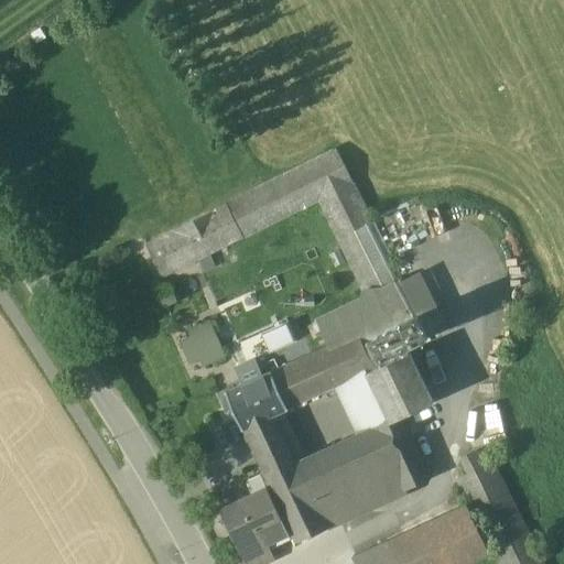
[(402,284),(336,150),(213,210),(173,230),(144,245),(162,278),(320,201),(369,301),(402,284)]
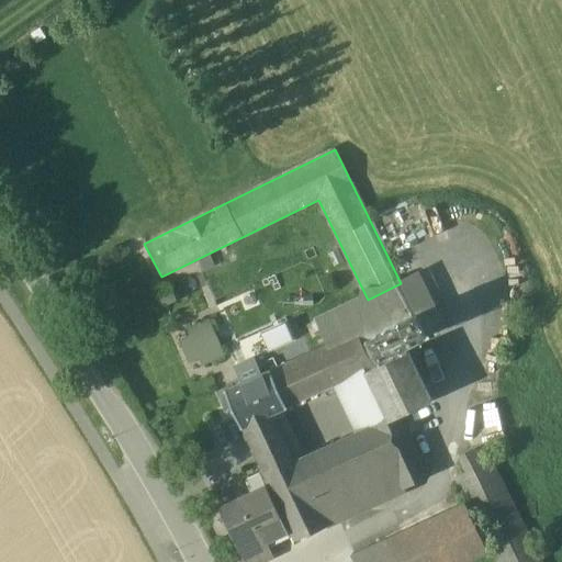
[(186,274),(176,279),(183,298),(193,293),(186,274)]
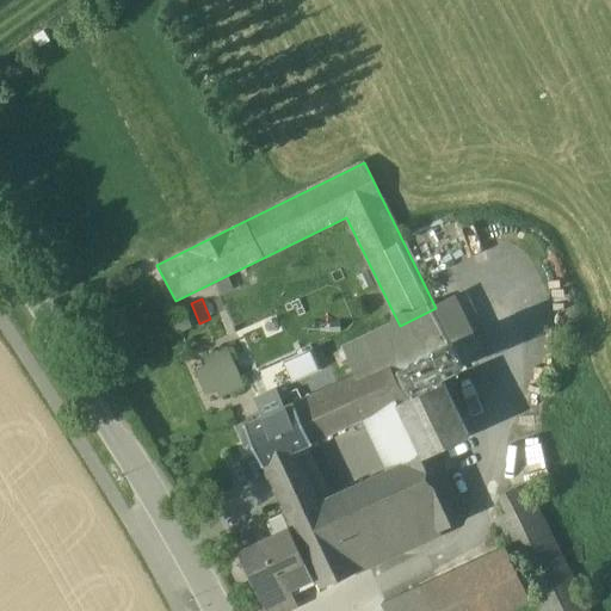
[(230,338),(203,350),(227,405),(254,394),(230,338)]
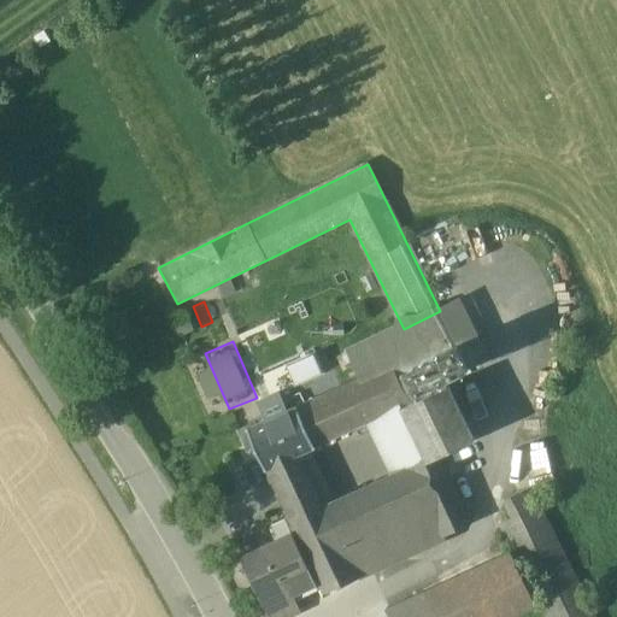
[(372,341),(354,350),(365,377),(383,369),(372,341)]
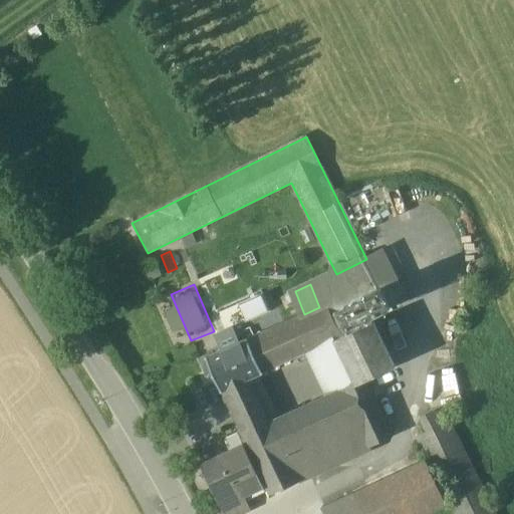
[(381,287),(334,309),(344,329),(391,306),(381,287)]
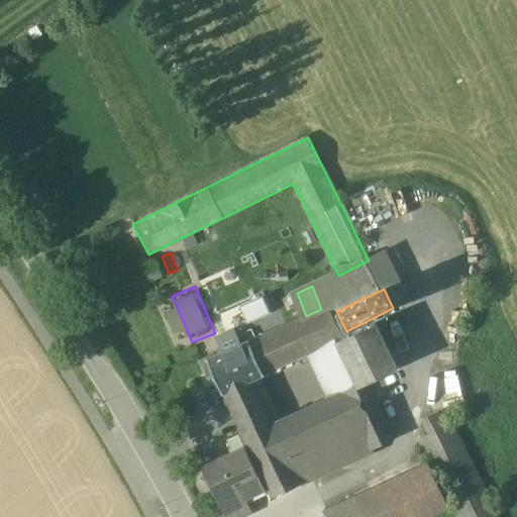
[(297,293),(283,299),(287,310),(298,306),(301,318),(306,316),(297,293)]
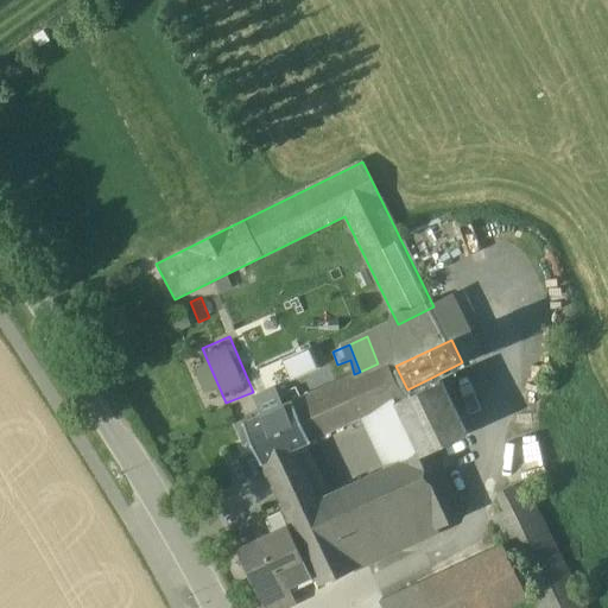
[(285,360),(293,378),(320,366),(310,347),(285,360)]
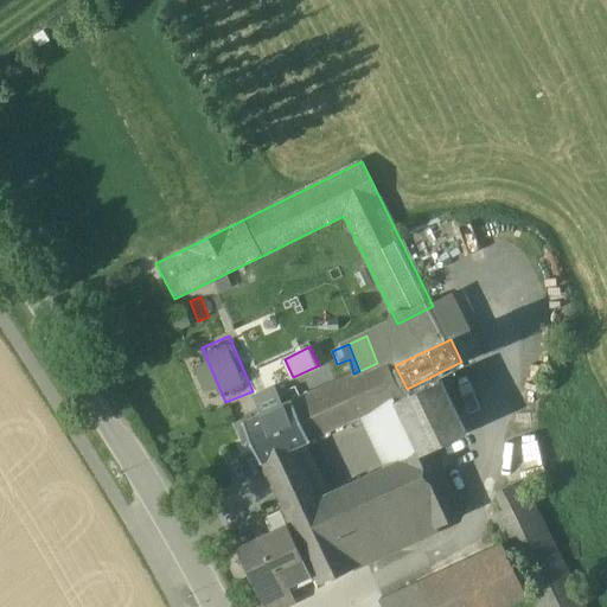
[(353,374),(291,401),(310,439),(395,401),(404,396),(385,359),(377,363),(359,371),(353,374)]
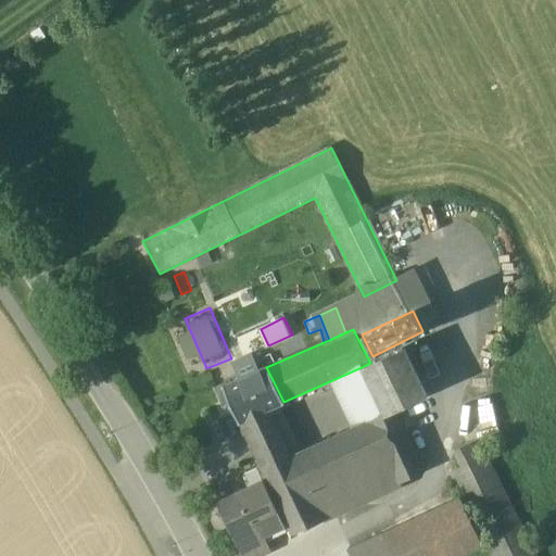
[(370,363),(362,367),(384,415),(395,411),(427,396),(403,346),(370,363)]
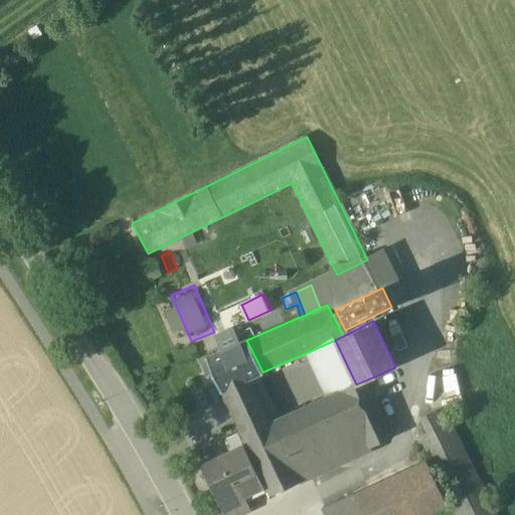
[(234,333),(217,340),(222,351),(238,344),(234,333)]
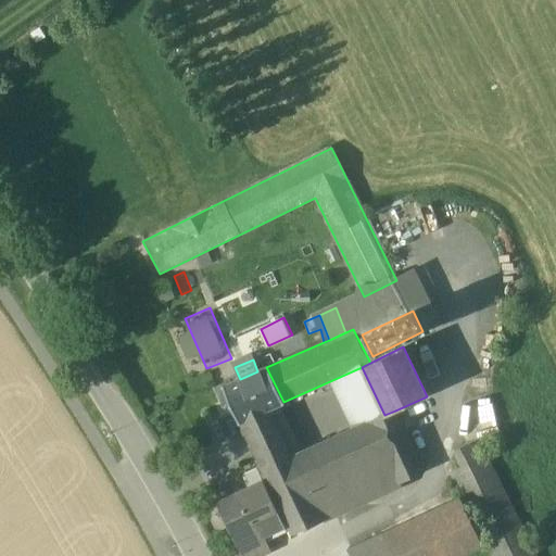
[(240,379),(224,387),(239,421),(241,421),(268,408),(283,402),(266,367),(257,371),(240,379)]
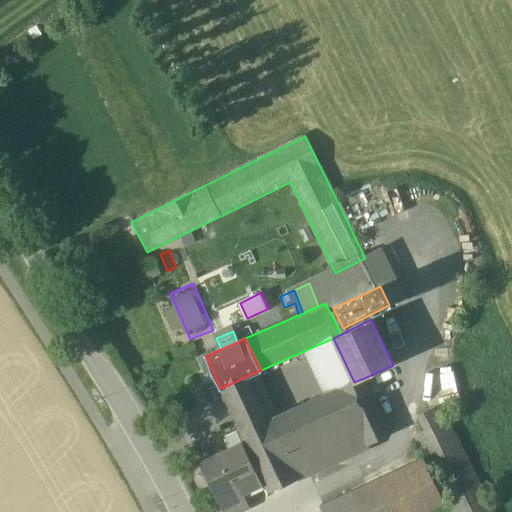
[(269,422),(247,376),(222,388),(270,491),(296,479),(269,422)]
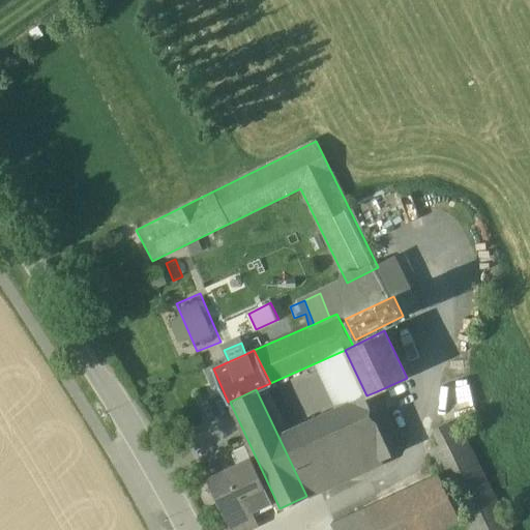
[(366,395),(278,437),(306,496),(404,450),(377,391),(366,395)]
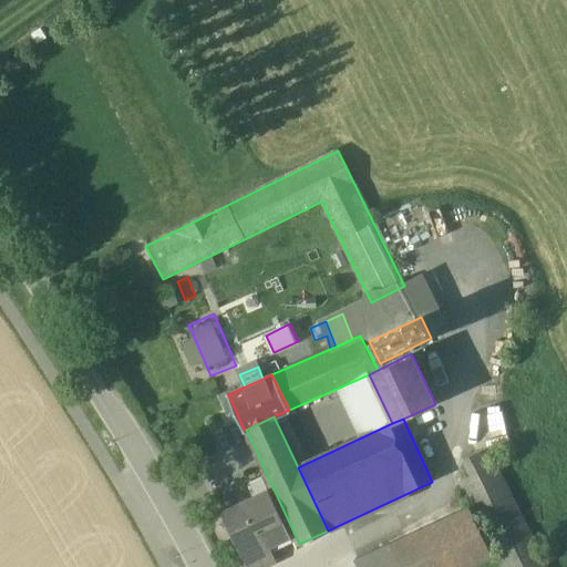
[(546,566),(487,449),(463,461),(471,476),(460,482),(502,566),(546,566)]
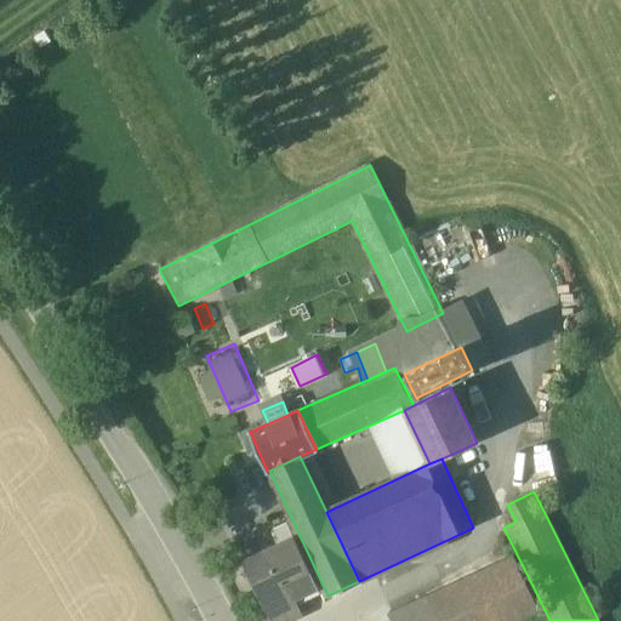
[(288,523),(272,531),(278,546),(295,537),(288,523)]
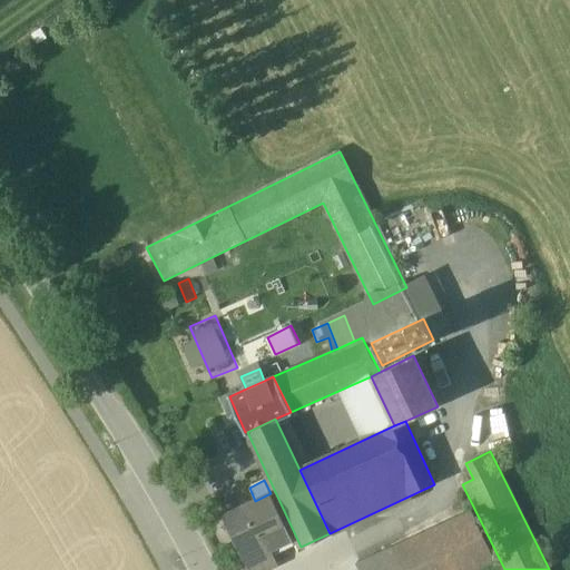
[(255,501),(225,516),(245,559),(247,562),(269,550),(292,539),(271,493),(255,501)]
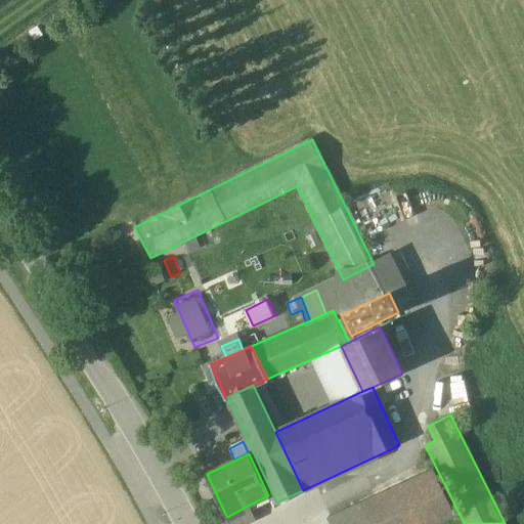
[(433,468),(358,504),(366,523),(433,523),(454,514),(433,468)]
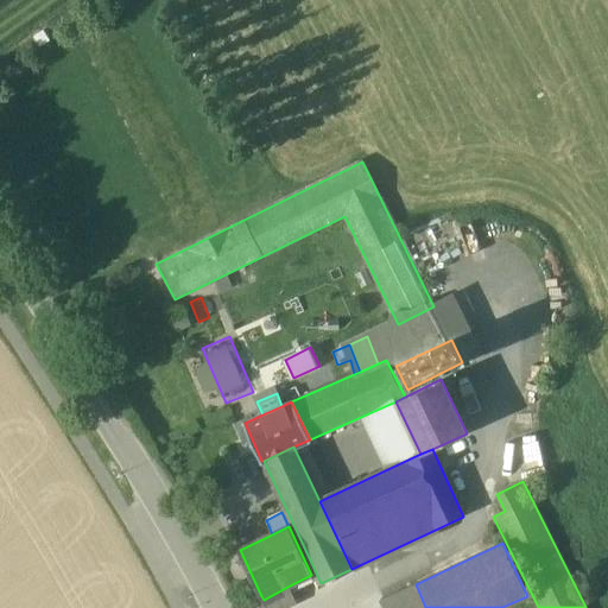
[(311,575),(287,587),(296,602),(320,591),(311,575)]
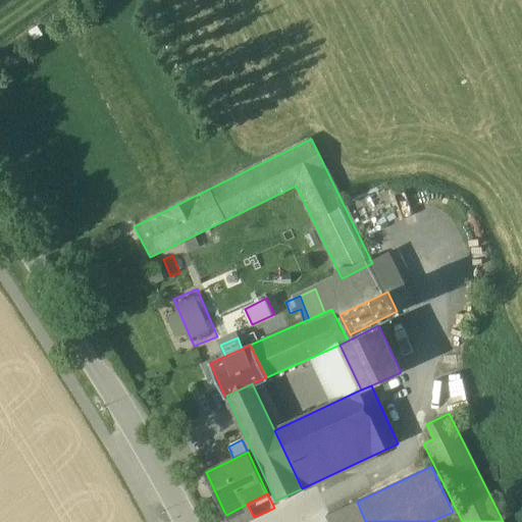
[(365,521),(357,502),(327,515),(329,521),(365,521)]
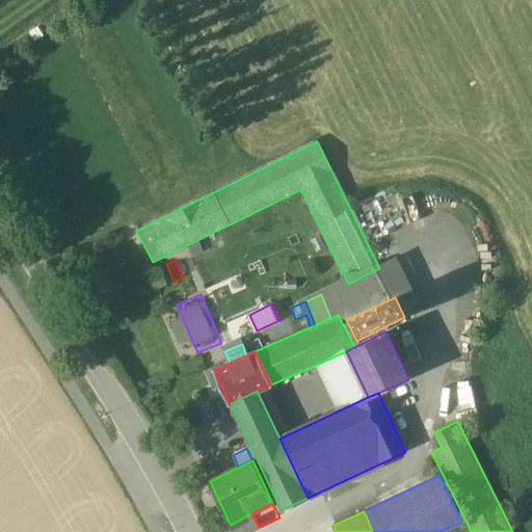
[(251,513),(231,525),(229,522),(227,523),(231,531),(246,531),(259,527),(251,513)]
